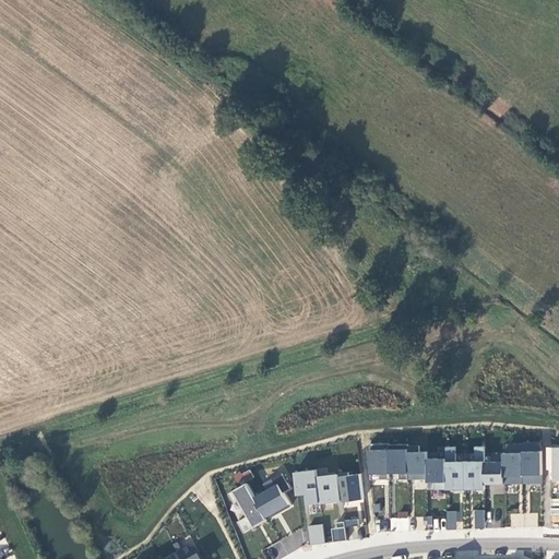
[(534,441),(523,441),(523,474),(527,474),(527,483),(543,482),(543,450),(534,450),(534,441)]
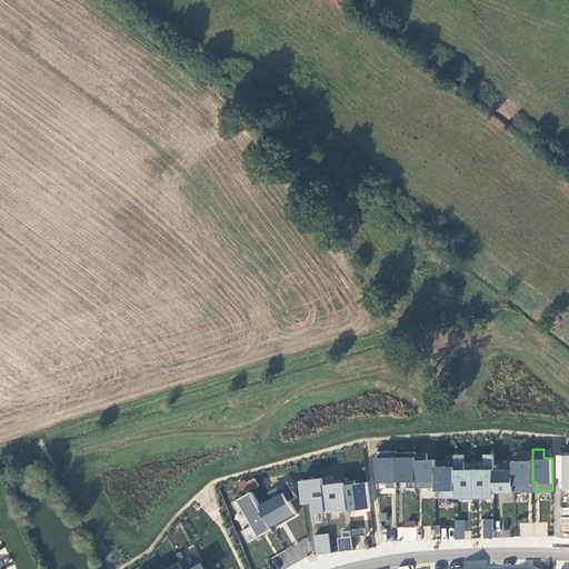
[(416,450),(396,451),(397,480),(407,480),(407,487),(416,486),(416,450)]
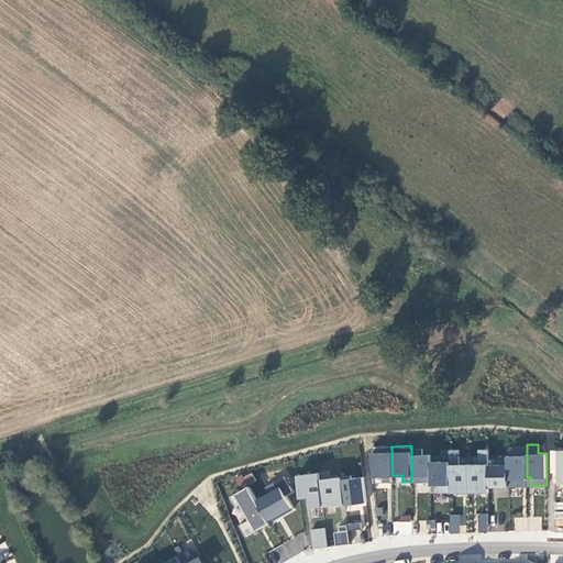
[(450,461),(431,461),(431,484),(439,484),(439,492),(450,492),(450,461)]
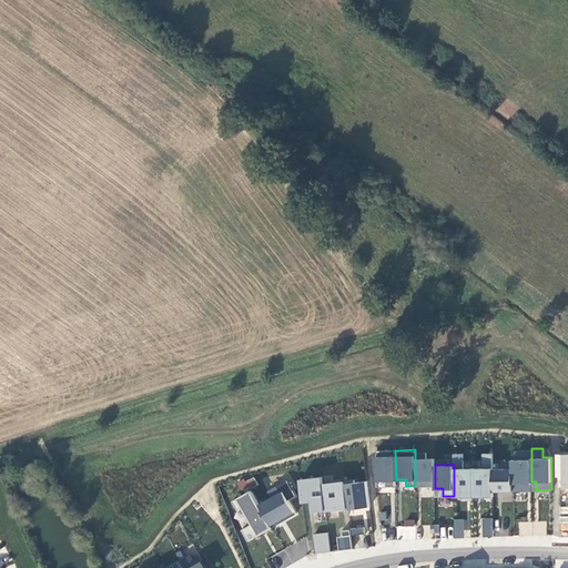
[(513,468),(493,468),(493,490),(513,490),(513,468)]
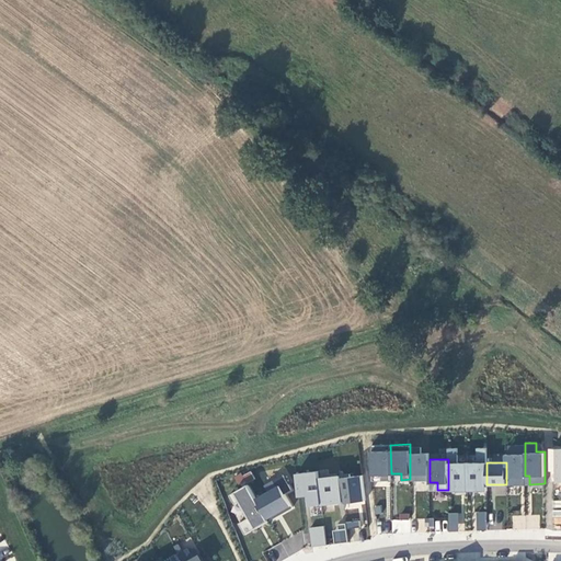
[(250,469),(233,478),(239,488),(254,479),(250,469)]
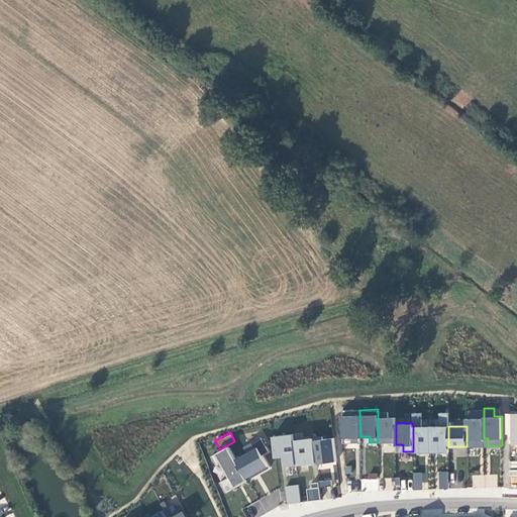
[(236,458),(247,479),(270,467),(263,453),(269,450),(261,436),(244,445),(247,451),(236,458)]
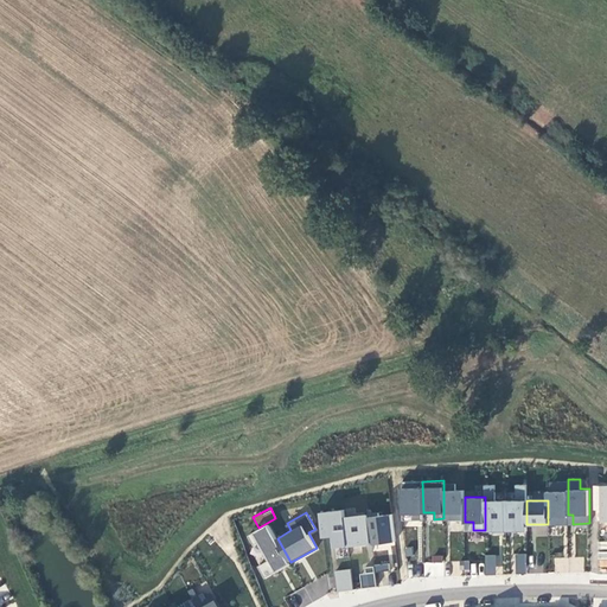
[(369,513),(345,516),(349,544),(371,541),(369,513)]
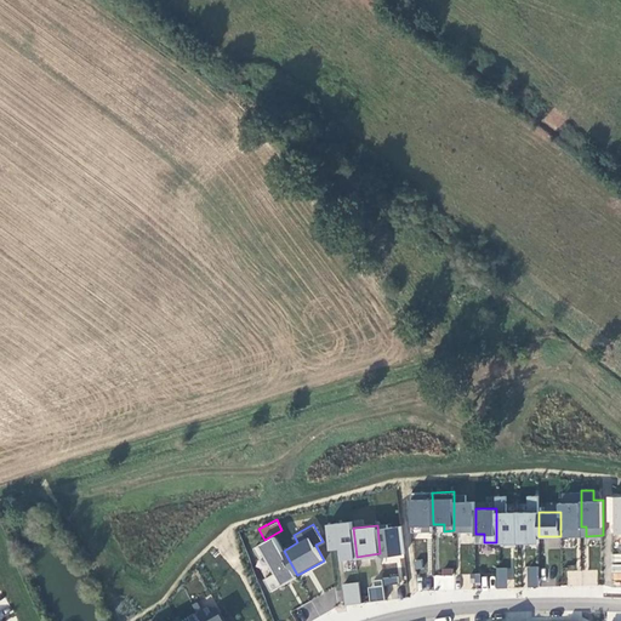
[(265,577),(271,590),(297,575),(284,551),(274,535),(254,546),(260,556),(266,552),(277,571),(265,577)]
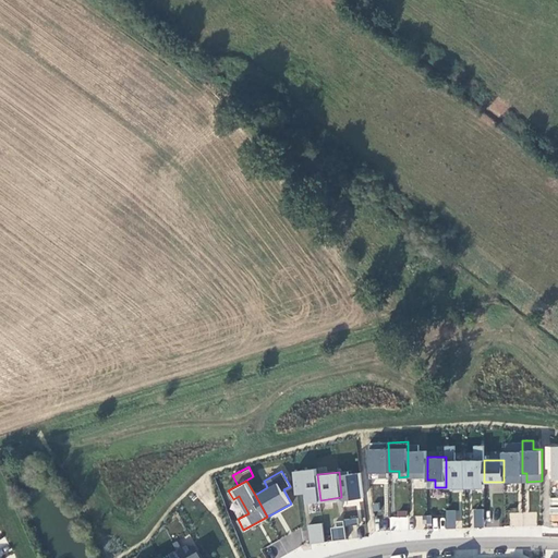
[(483,526),(484,509),(473,509),(473,526),(483,526)]
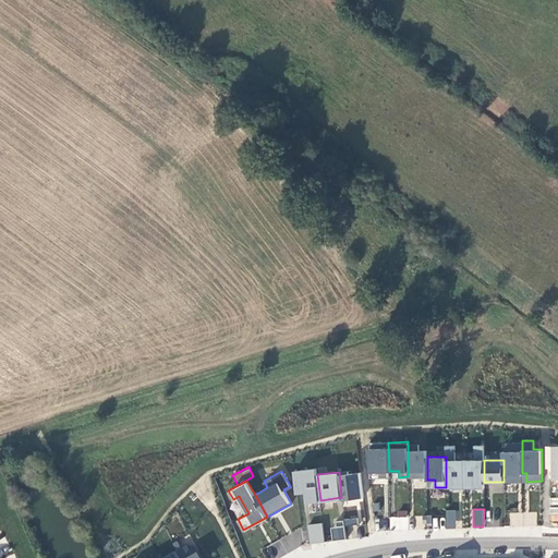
[(461,510),(446,510),(446,528),(455,528),(455,519),(461,519),(461,510)]
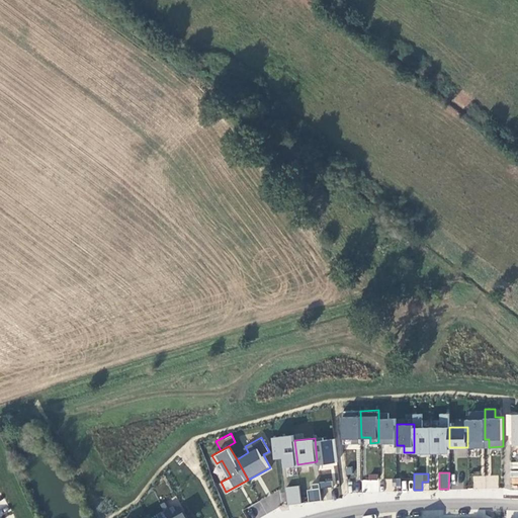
[(321,488),(333,486),(332,480),(319,483),(321,488)]
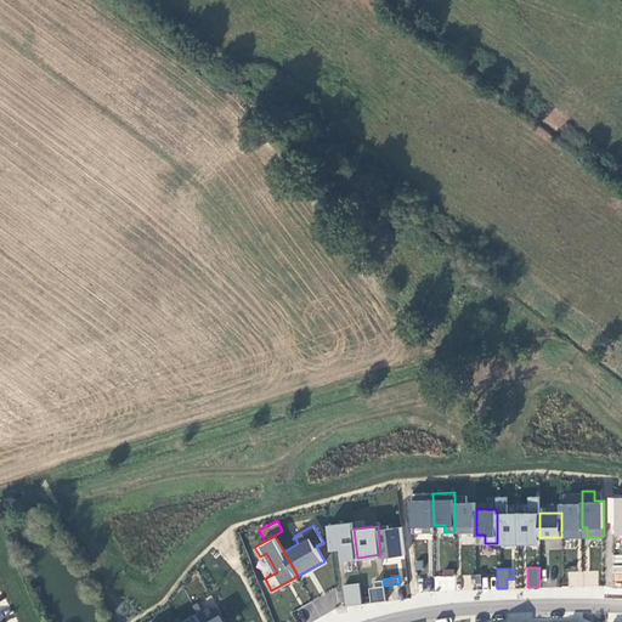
[(454,576),(434,576),(434,588),(454,588),(454,576)]
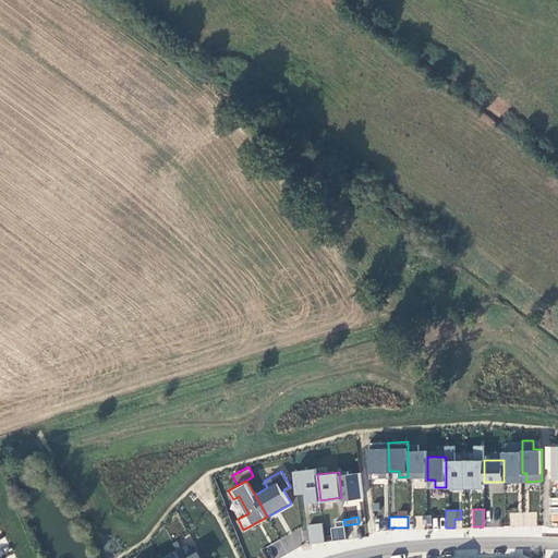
[(311,544),(325,541),(322,522),(306,525),(311,544)]
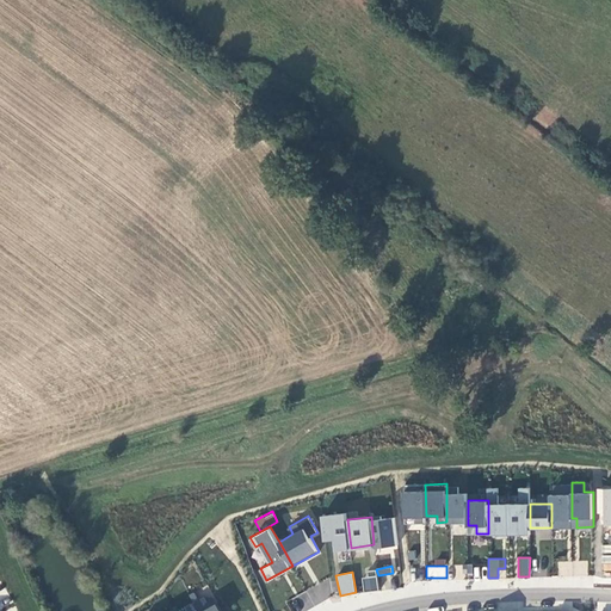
[(376,576),(363,579),(364,591),(377,590),(376,576)]
